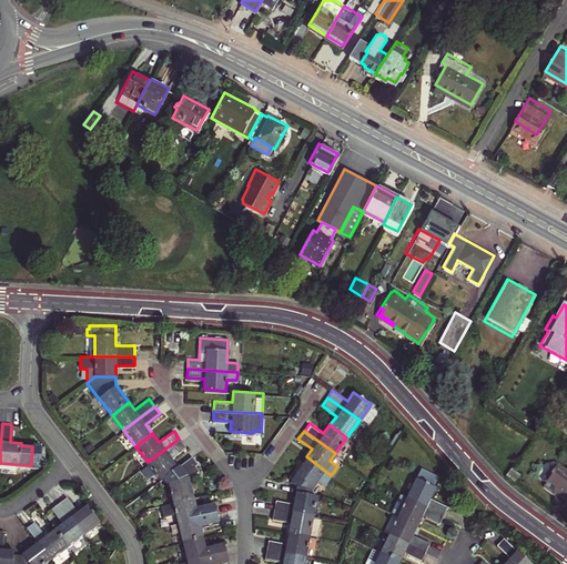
[(179,439),(148,462),(160,479),(163,476),(178,466),(170,457),(184,446),(179,439)]
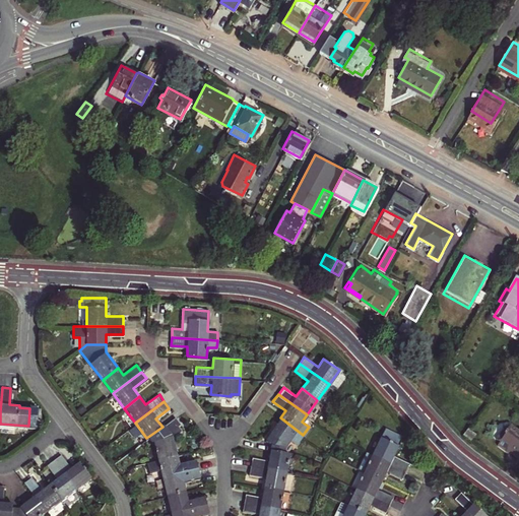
[(153,441),(157,458),(177,454),(173,437),(182,430),(178,426),(181,424),(175,416),(163,427),(149,436),(153,441)]
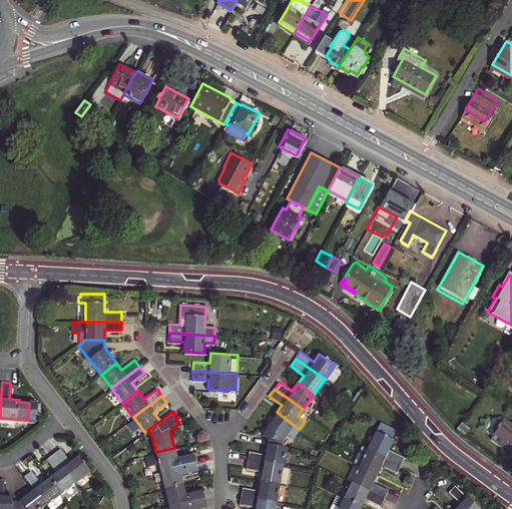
[(299,429),(277,412),(271,421),(262,433),(268,437),(266,444),(280,446),(281,440),(287,432),(293,437),(299,429)]
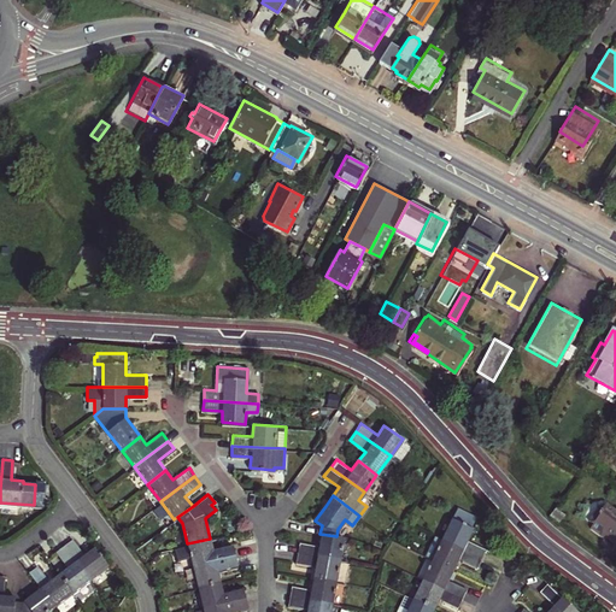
[(615,542),(615,501),(610,496),(606,501),(603,499),(588,518),(593,522),(591,527),(603,536),(604,535),(615,542)]
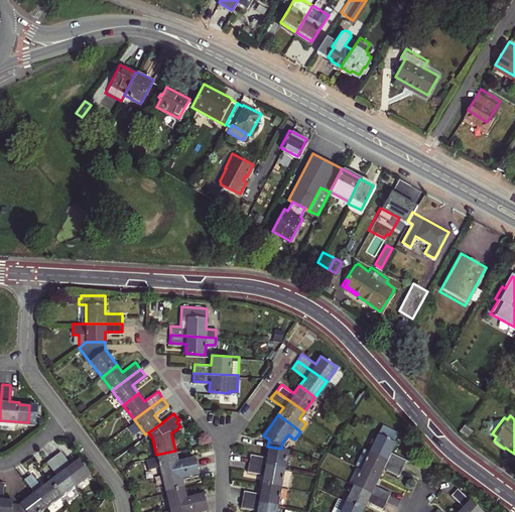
[(463,423),(459,429),(468,436),(472,430),(463,423)]
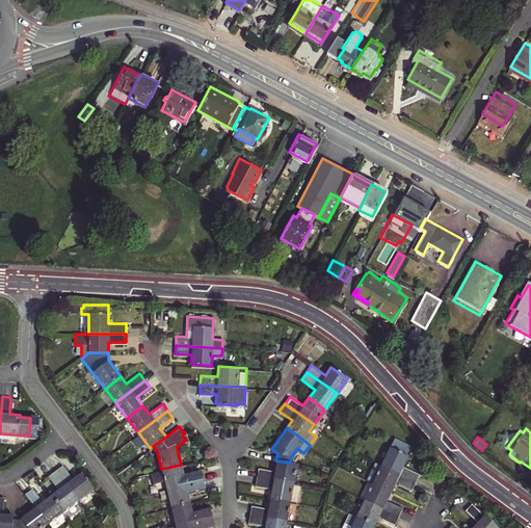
[(409,445),(394,438),(380,465),(414,481),(418,473),(403,466),(407,455),(405,454),(409,445)]
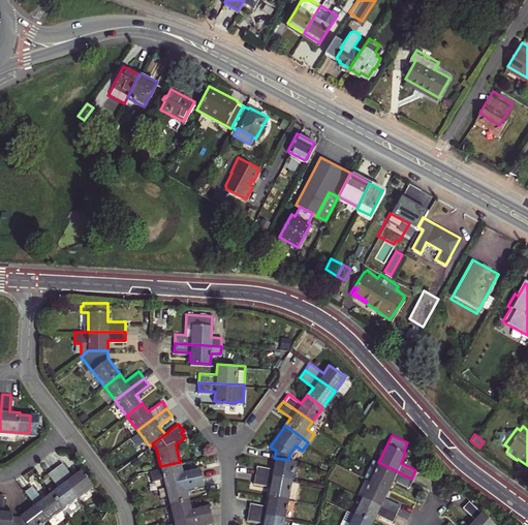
[(255,473),(291,480),(294,461),(288,460),(274,458),(273,467),(256,464),(255,473)]
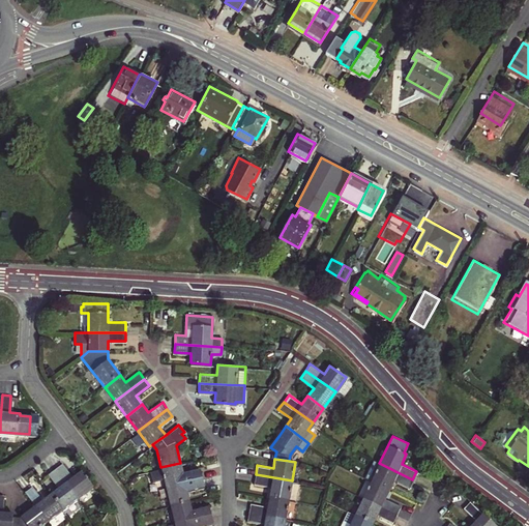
[(412,479),(379,463),(373,460),(364,477),(371,480),(389,489),(393,480),(408,487),(412,479)]
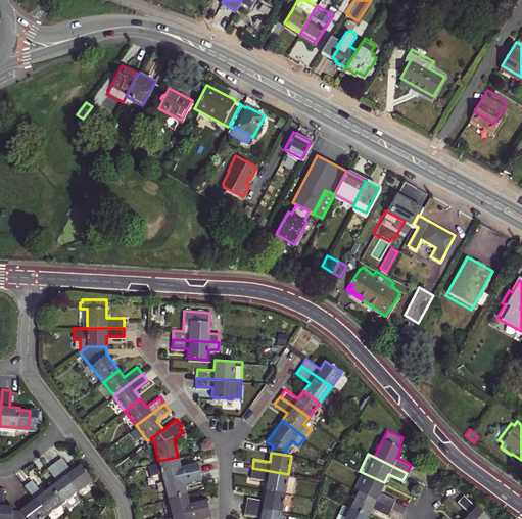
[(160,471),(162,479),(198,470),(196,463),(180,467),(178,457),(158,461),(147,464),(150,474),(160,471)]
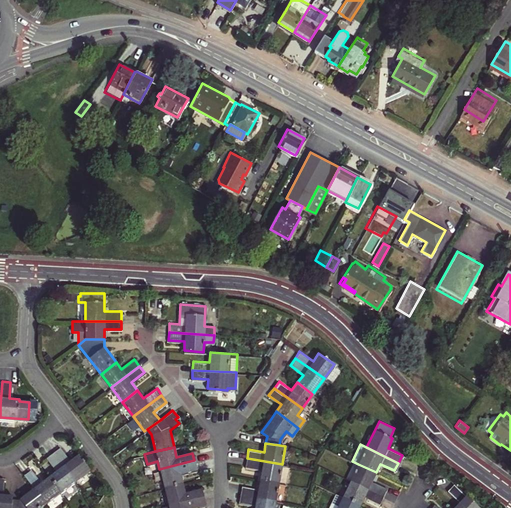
[(74,481),(88,470),(76,455),(69,461),(58,448),(52,453),(74,481)]
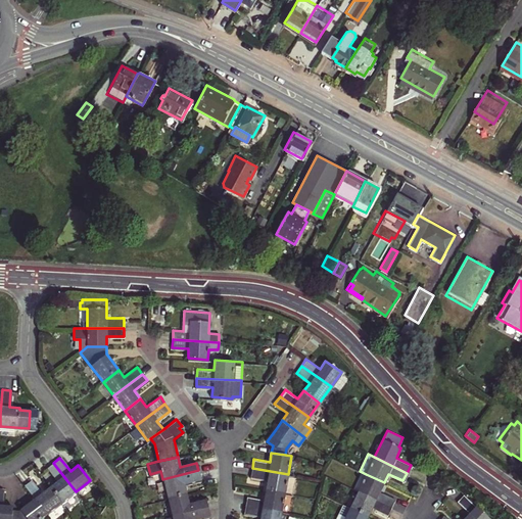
[(61,503),(76,491),(53,463),(47,468),(57,481),(49,487),(61,503)]
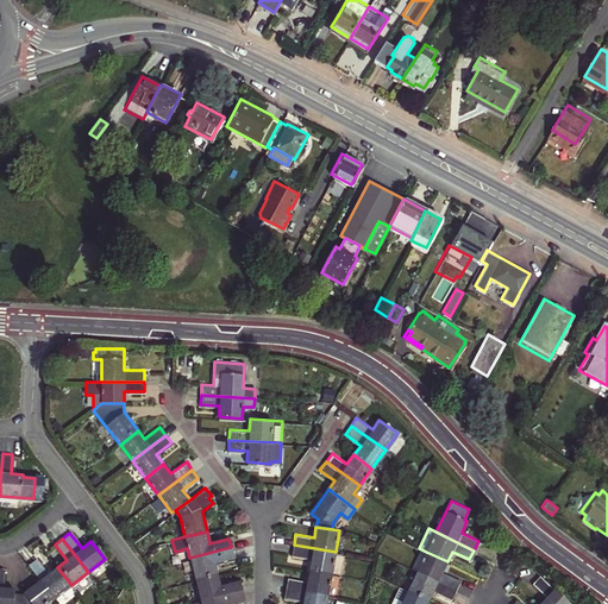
[(308,570),(332,573),(336,552),(294,545),(292,555),(311,559),(308,570)]
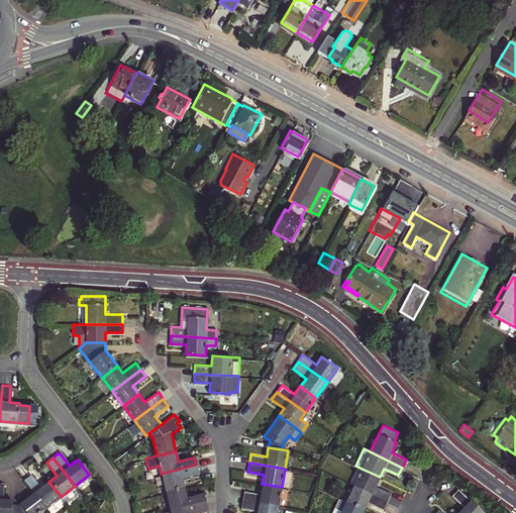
[(161,474),(166,492),(184,487),(182,478),(199,474),(196,465),(161,474)]
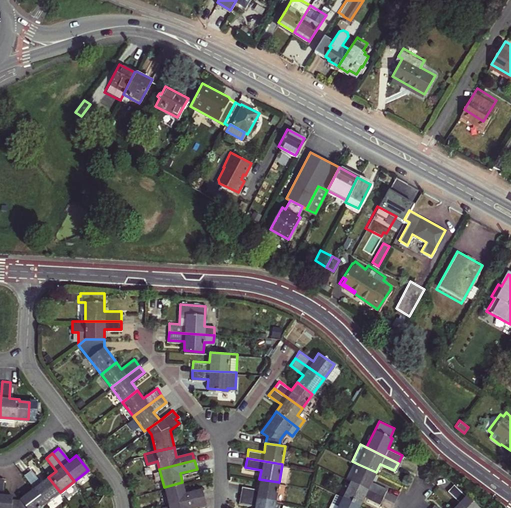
[(376,472),(358,464),(351,480),(382,495),(386,487),(372,480),(376,472)]
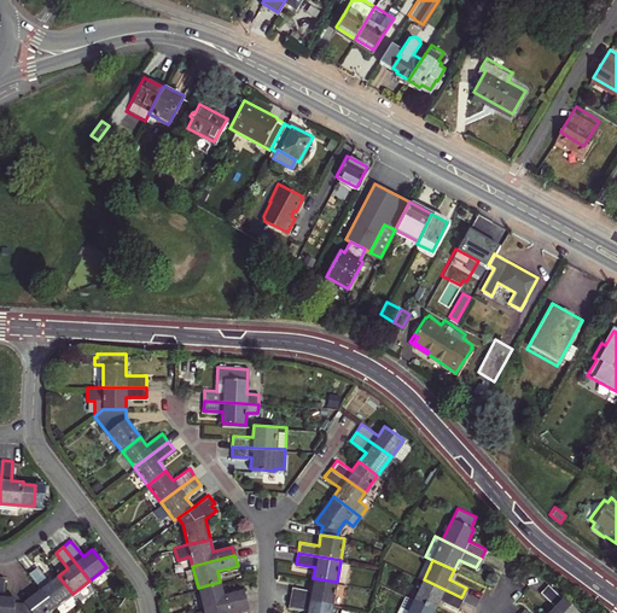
[(54,608),(73,594),(58,576),(50,583),(36,567),(28,573),(40,589),(54,607),(54,608)]
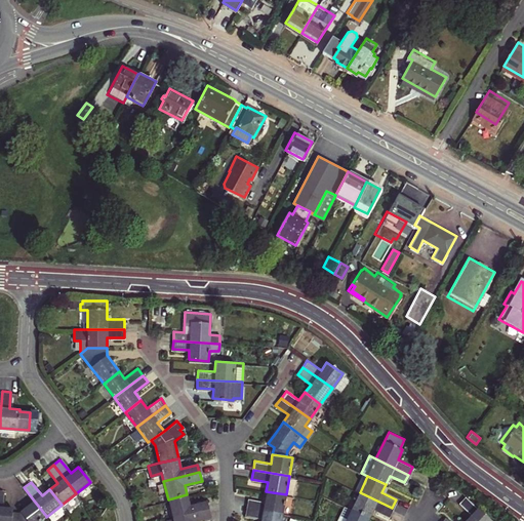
[(0,520),(10,520),(11,511),(11,509),(1,508),(2,492),(2,490),(0,489),(0,520)]
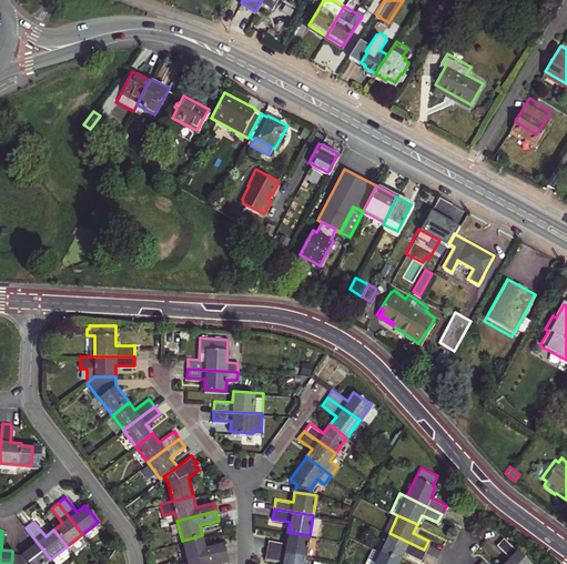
[(266,549),(306,555),(310,535),(287,532),(285,542),(269,539),(266,549)]
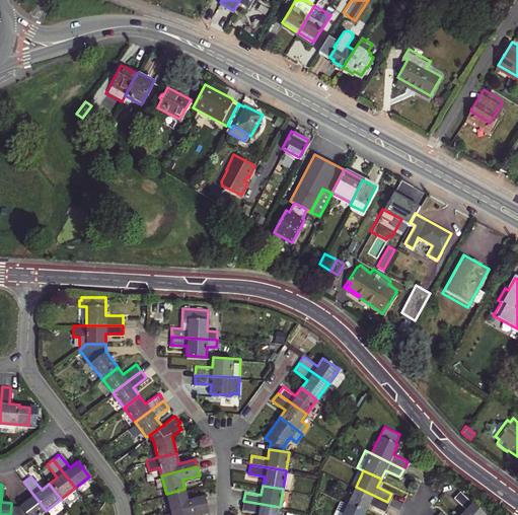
[(387,502),(356,487),(348,503),(365,512),(368,504),(384,510),(387,502)]
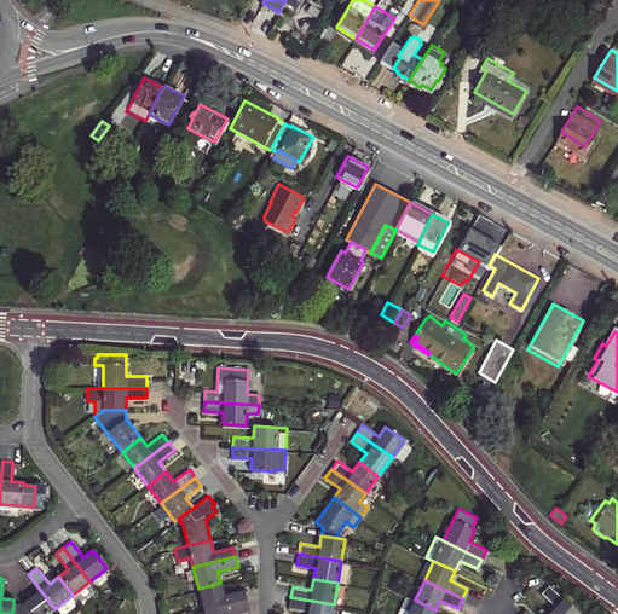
[(198,589),(203,609),(246,600),(243,590),(224,595),(220,583),(198,589)]
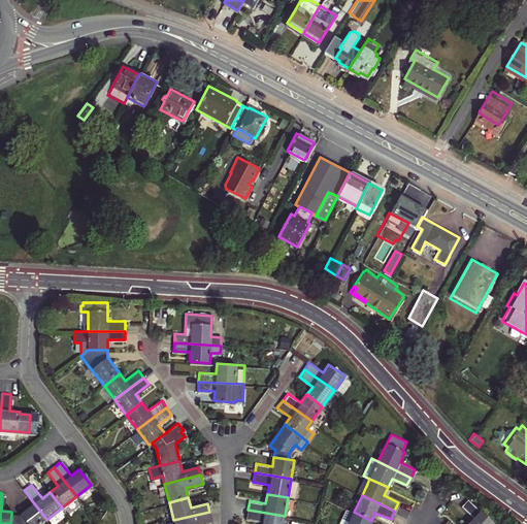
[(465,523),(466,523),(492,523),(493,523),(467,499),(461,505),(472,516),(465,523)]
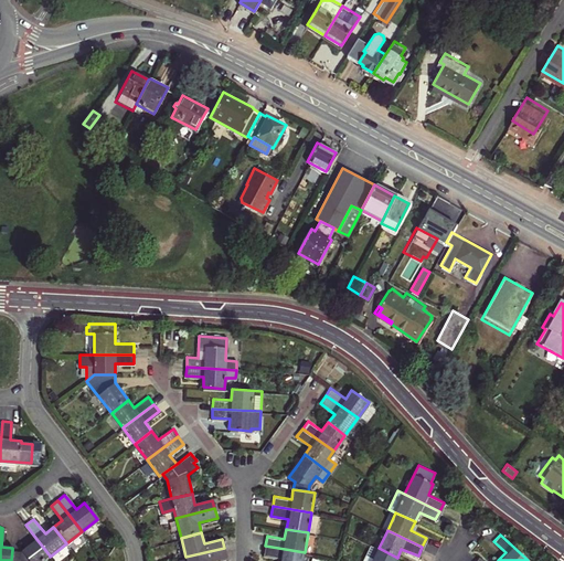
[(42,560),(50,556),(36,539),(22,551),(12,550),(11,560),(28,560),(29,560),(28,560),(42,560)]
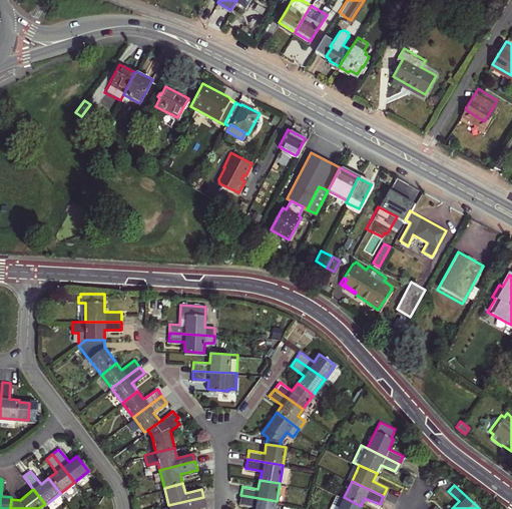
[(253,508),(275,508),(277,501),(240,495),(239,503),(256,505),(253,508)]
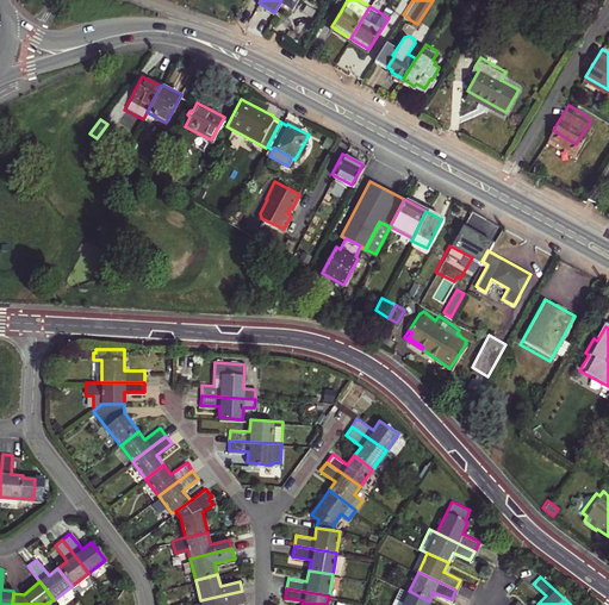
[(191,603),(191,604),(225,604),(244,600),(242,591),(200,600),(191,603)]
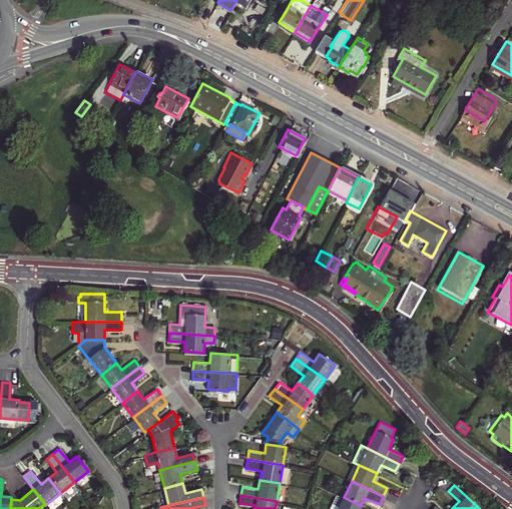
[(358,508),(361,506),(344,497),(338,508),(358,508)]
